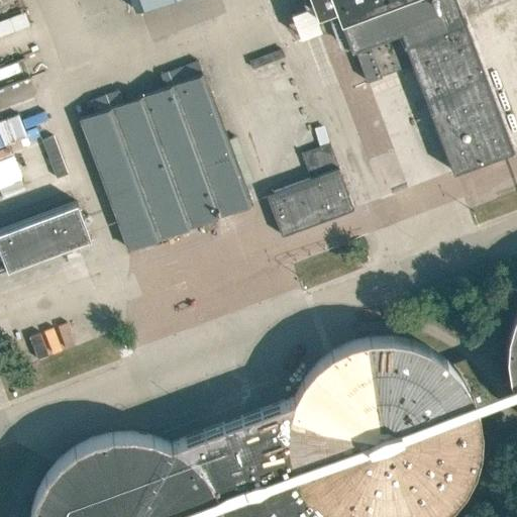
[(132,0),(136,11),(165,0),(132,0)]
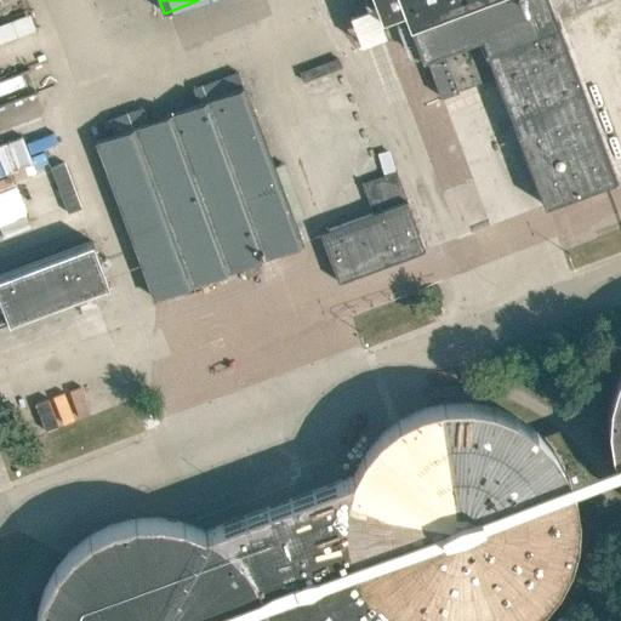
[(399,0),(423,60),(480,38),(545,208),(615,181),(546,0),(399,0)]
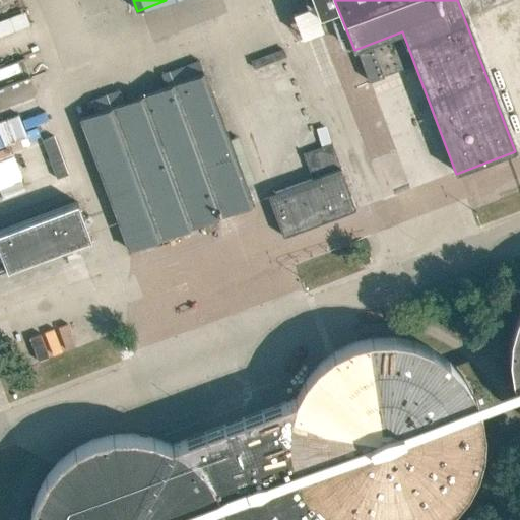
[(0,35),(26,25),(22,13),(0,21),(0,35)]
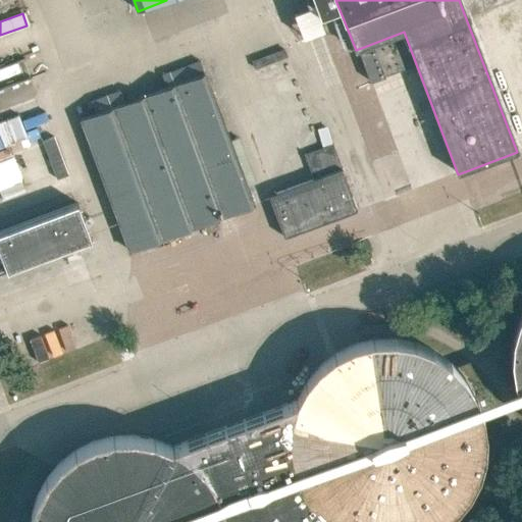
[(360,53),(370,82),(384,76),(384,77),(415,65),(404,36),(373,47),(373,48),(360,53)]
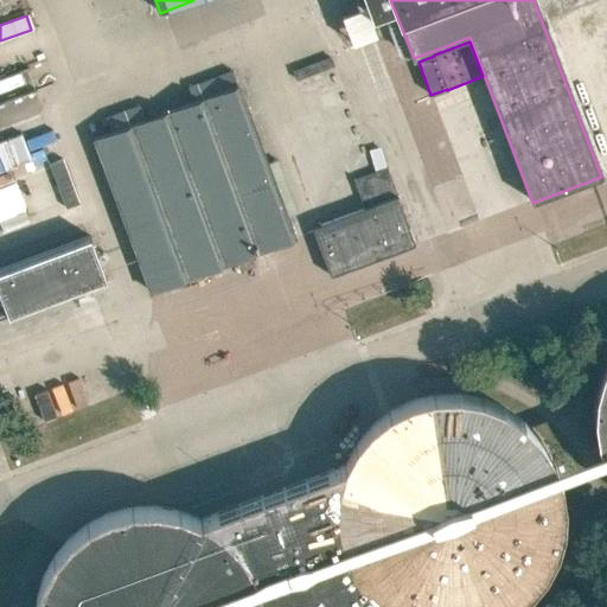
[(332,65),(330,57),(293,70),(296,80),(332,65)]
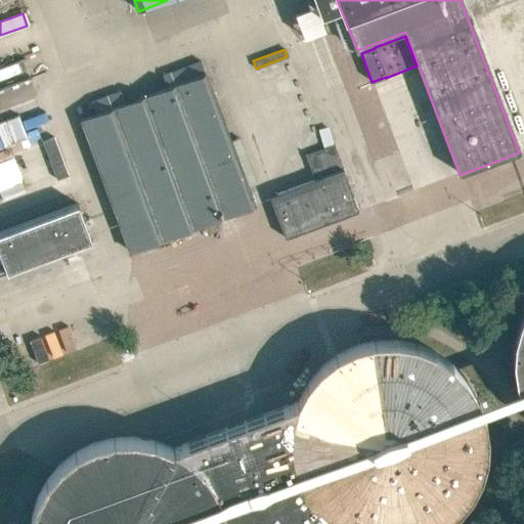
[(167,88),(125,104),(121,93),(93,103),(97,115),(81,121),(132,254),(256,206),(201,62),(163,77),(167,88)]
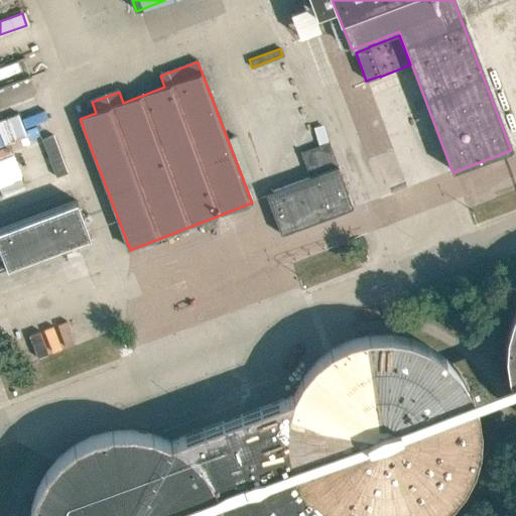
[(0,144),(26,134),(16,111),(0,117),(0,144)]
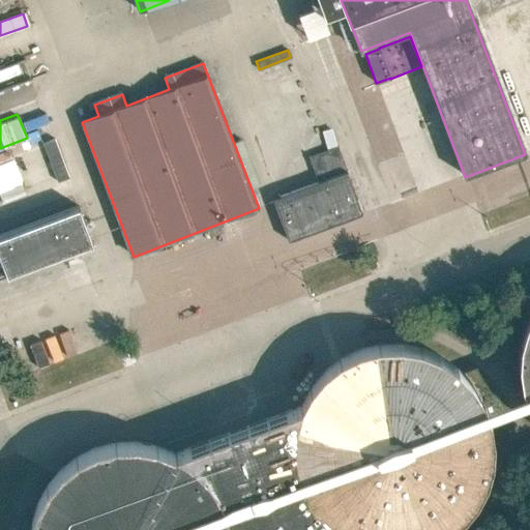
[(46,139),(5,156),(11,170),(52,152),(46,139)]
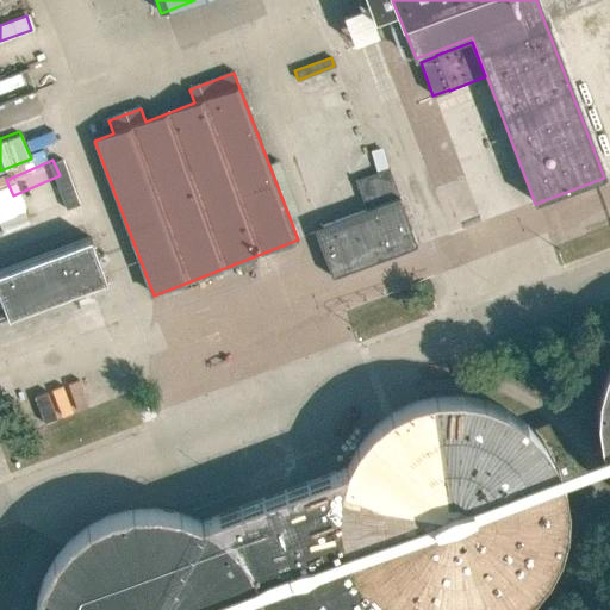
[(313,228),(332,279),(419,246),(391,168),(356,181),(366,207),(313,228)]
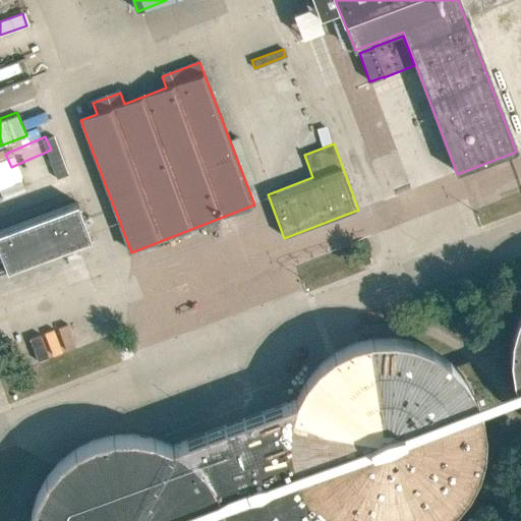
[(0,234),(0,275),(93,242),(79,206),(0,234)]
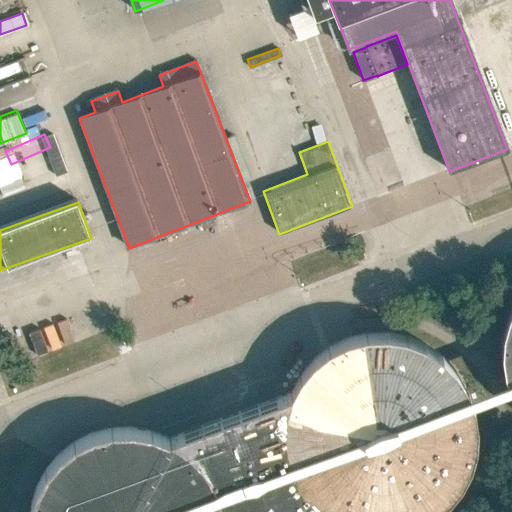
[(502,332),(500,350),(502,368),(507,385),(511,396),(511,304),(507,315),(502,332)]
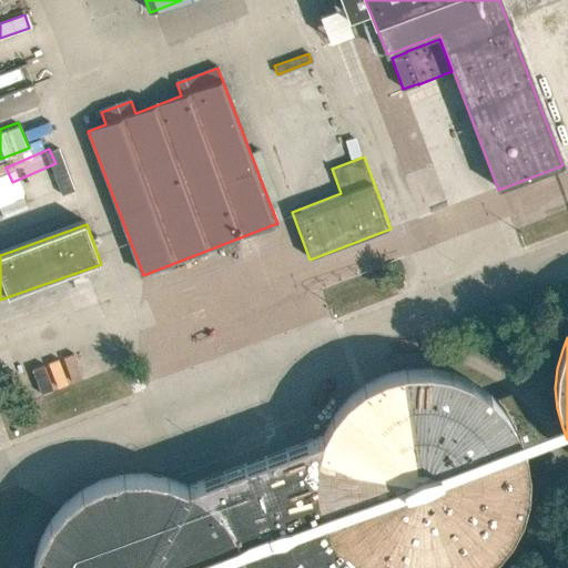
[(21,373),(30,398),(111,368),(108,359),(61,376),(56,361),(21,373)]
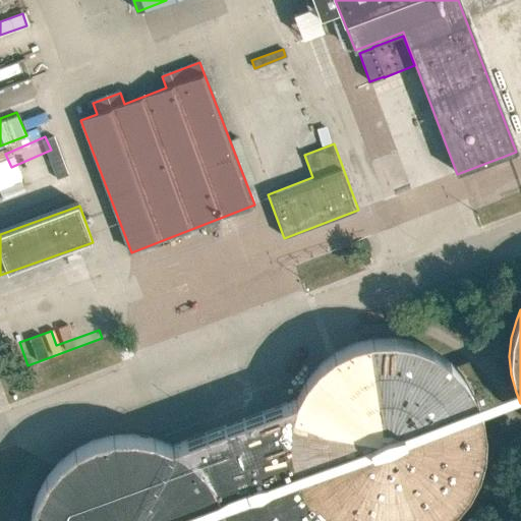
[(295,400),(172,446),(155,440),(135,436),(117,436),(98,440),(80,447),(64,457),(51,470),(40,486),(33,504),(29,520),(305,520),(323,515),(331,520),(441,520),(446,518),(460,505),(471,489),(479,472),(484,454),(485,435),(482,416),(476,398),(467,382),(454,367),(440,355),(422,347),(404,342),(385,340),(366,342),(348,348),(331,357),(316,369),(304,384),(295,400)]
